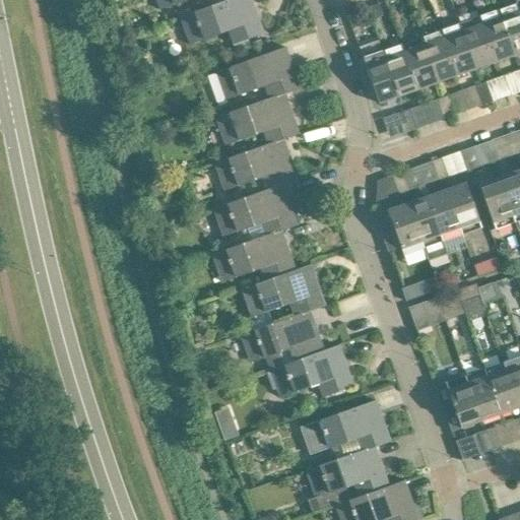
[(155,0),(159,9),(186,0),(199,0),(202,8),(203,8),(226,0),(155,0)]
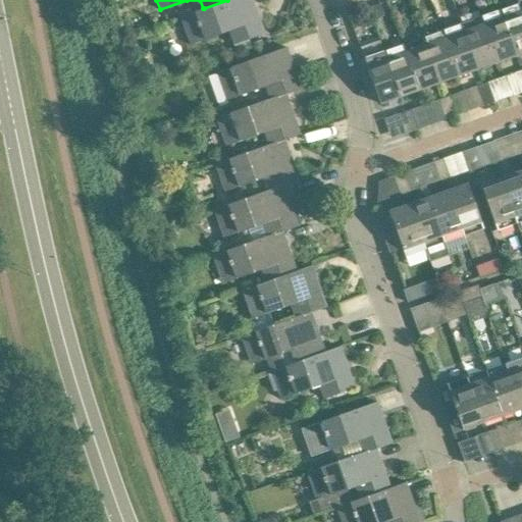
[(227,0),(204,8),(203,8),(179,16),(190,44),(228,31),(233,44),(264,34),(257,14),(254,15),(251,8),(255,6),(252,0),(227,0)]
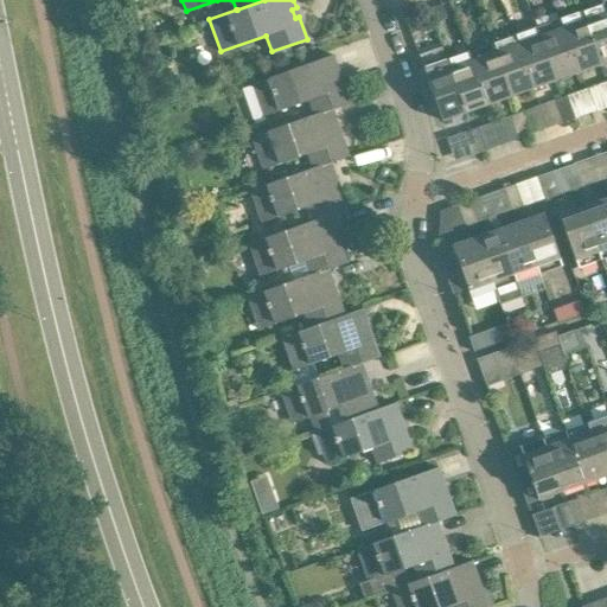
[(596,66),(606,62),(606,21),(600,5),(577,13),(596,66)]
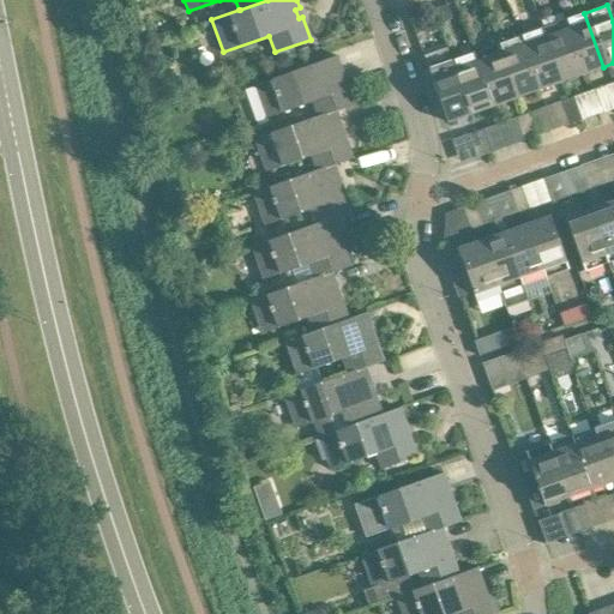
[(560,83),(582,74),(560,13),(541,20),(543,28),(541,29),(560,83)]
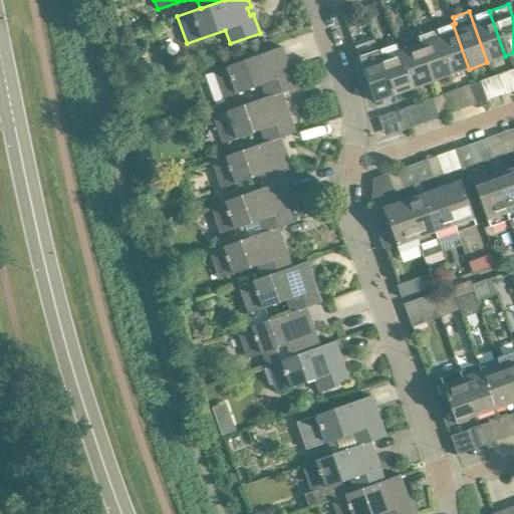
[(487,62),(505,56),(489,11),(472,17),(469,11),(487,62)]
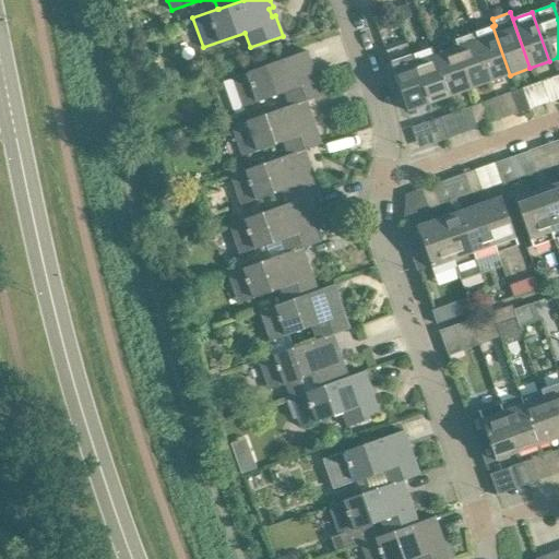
[(490,82),(510,75),(492,26),(473,33),(490,82)]
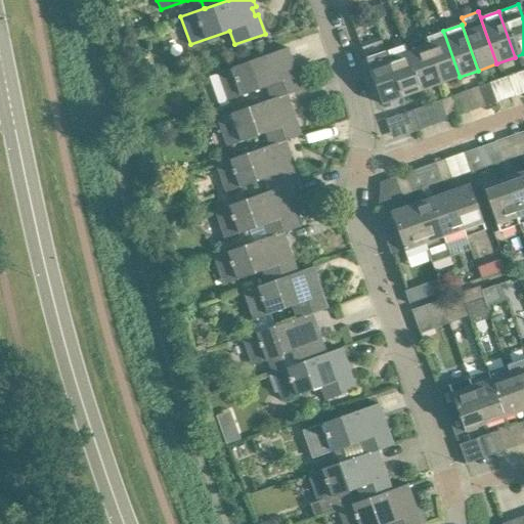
[(439,84),(460,77),(443,31),(423,38),(439,84)]
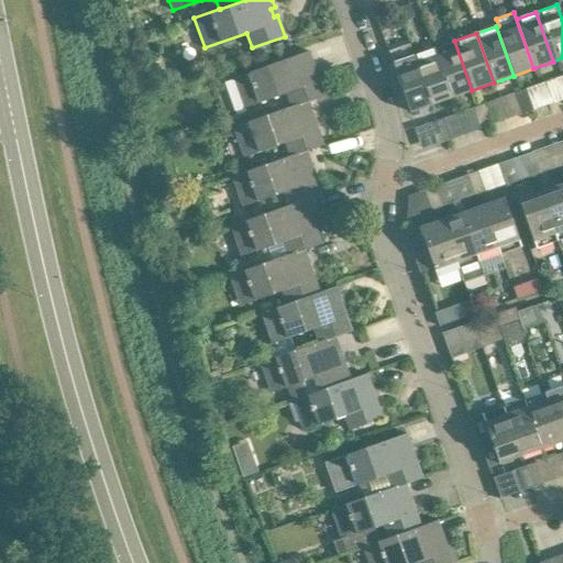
[(452,98),(472,90),(454,41),(433,48),(452,98)]
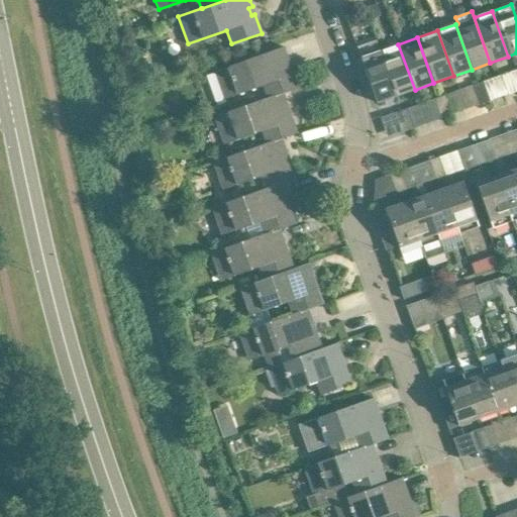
[(396,96),(415,90),(398,44),(380,50),(396,96)]
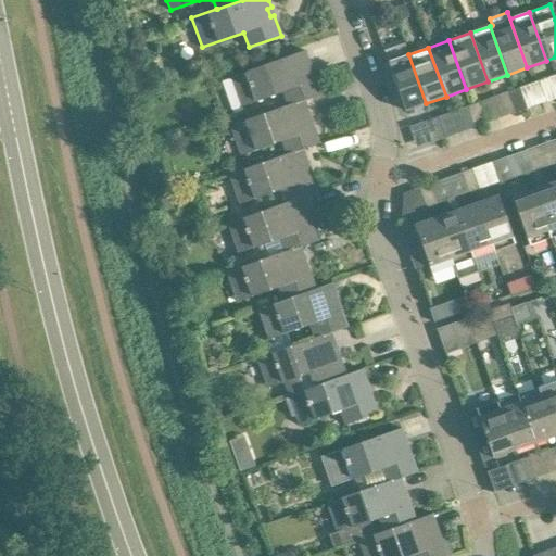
[(304,100),(320,95),(314,74),(310,75),(306,67),(311,66),(305,50),(231,76),(242,106),(283,91),(288,104),(288,105),(304,100)]
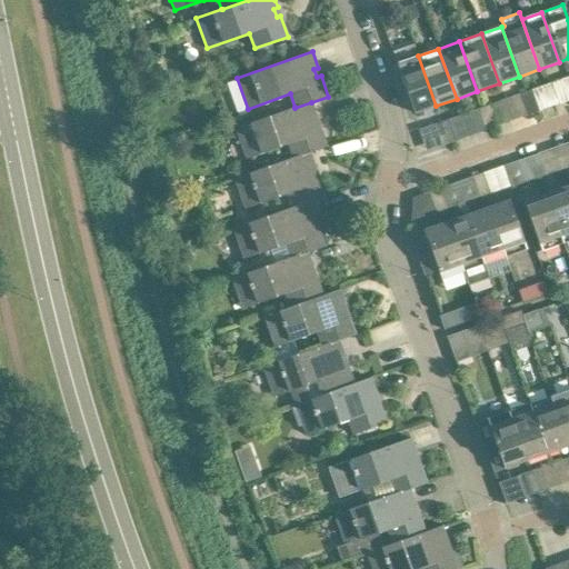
[(415,113),(436,106),(418,56),(397,63),(415,113)]
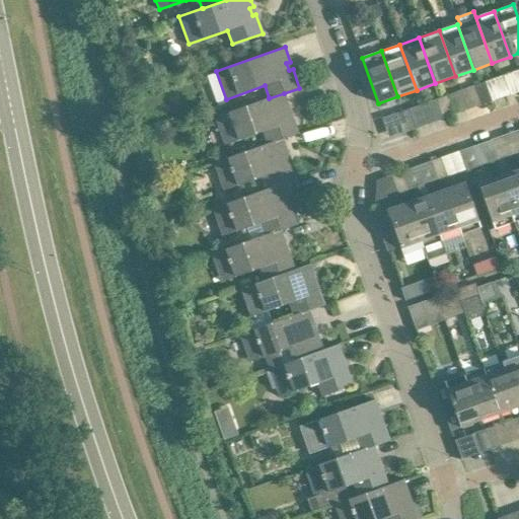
[(477,95),(489,91),(485,82),(473,86),(477,95)]
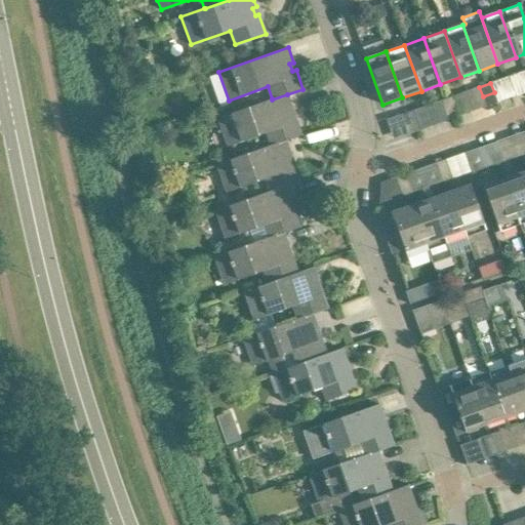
[(494,92),(483,96),(486,107),(497,103),(494,92)]
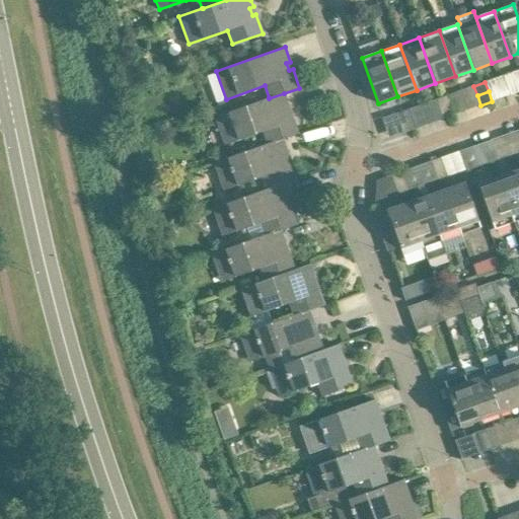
[(289,106),(284,93),(269,98),(269,97),(215,117),(225,145),(264,131),(268,143),(268,144),(283,139),(298,134),(292,115),(288,116),(285,108),(289,106)]
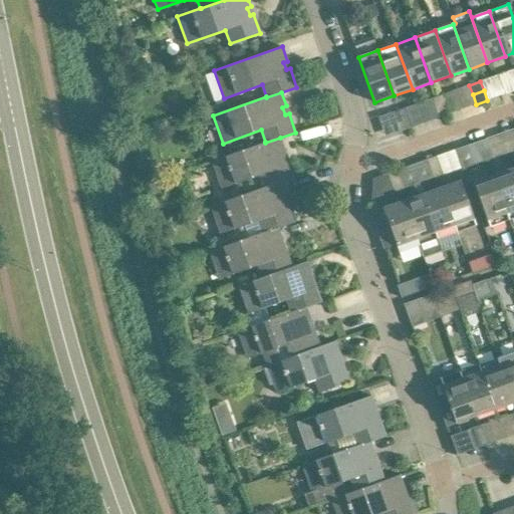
[(435,107),(446,103),(443,94),(432,98),(435,107)]
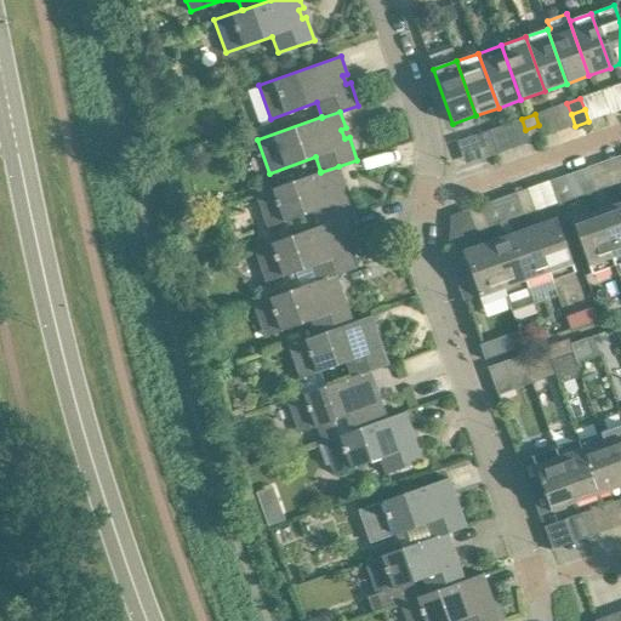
[(539,125),(525,130),(529,142),(542,137),(539,125)]
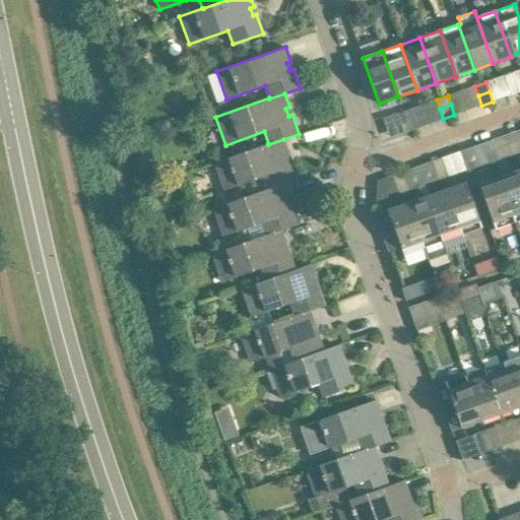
[(401,122),(412,118),(409,110),(398,114),(401,122)]
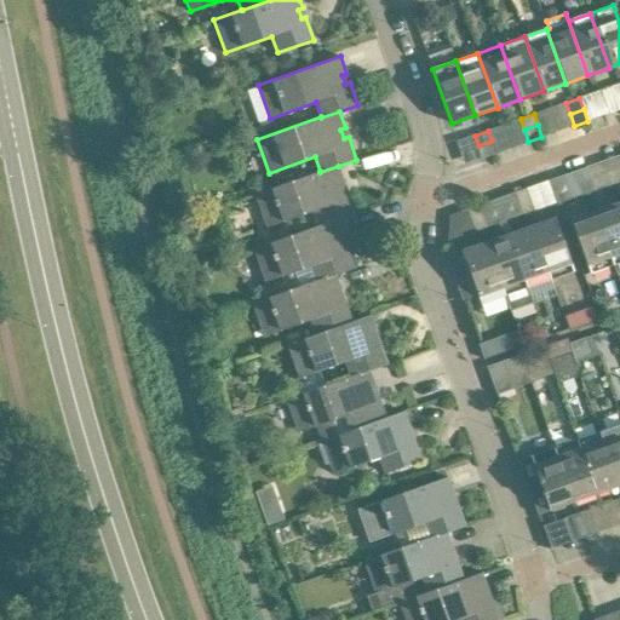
[(492,141),(478,145),(483,158),(497,153),(492,141)]
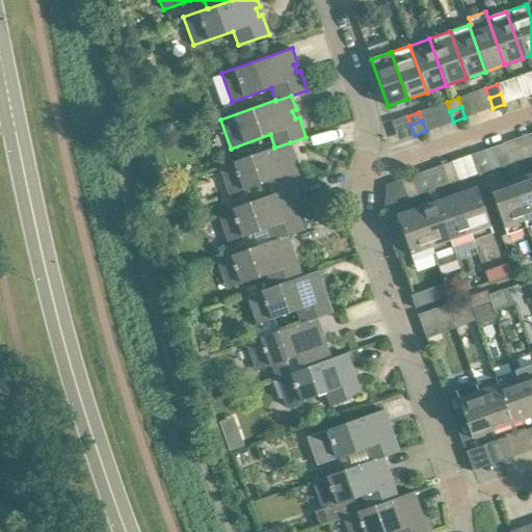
[(295,156),(290,142),(274,148),(274,147),(219,166),(230,195),(269,181),(273,193),(273,194),(289,189),(304,184),(297,164),(294,165),(291,158),(295,156)]
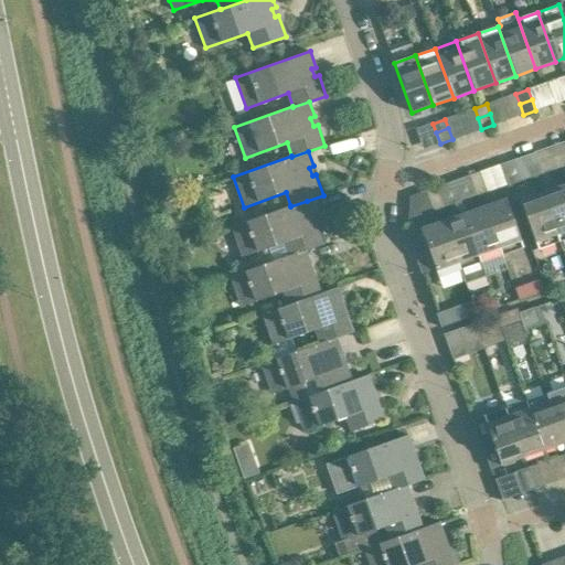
[(526,167),(539,162),(534,152),(522,157),(526,167)]
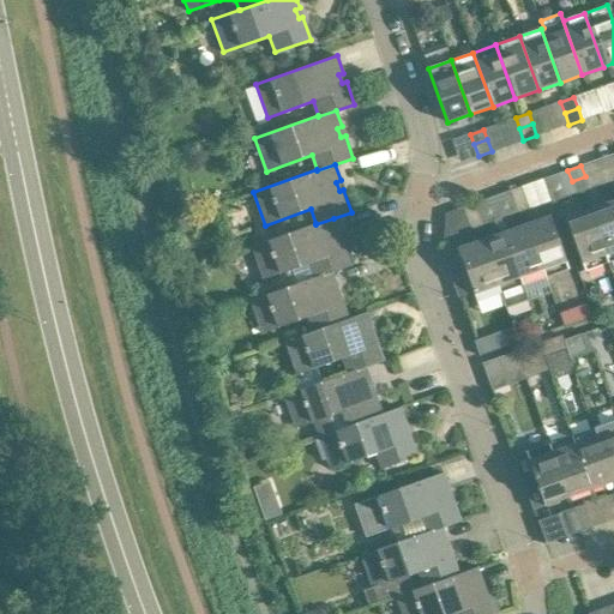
[(585,176),(572,181),(576,193),(589,188),(585,176)]
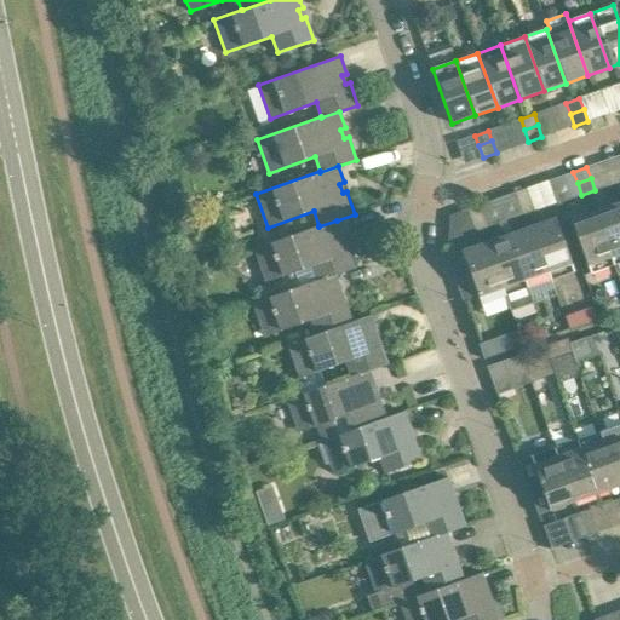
[(517,205),(530,200),(526,189),(512,194),(517,205)]
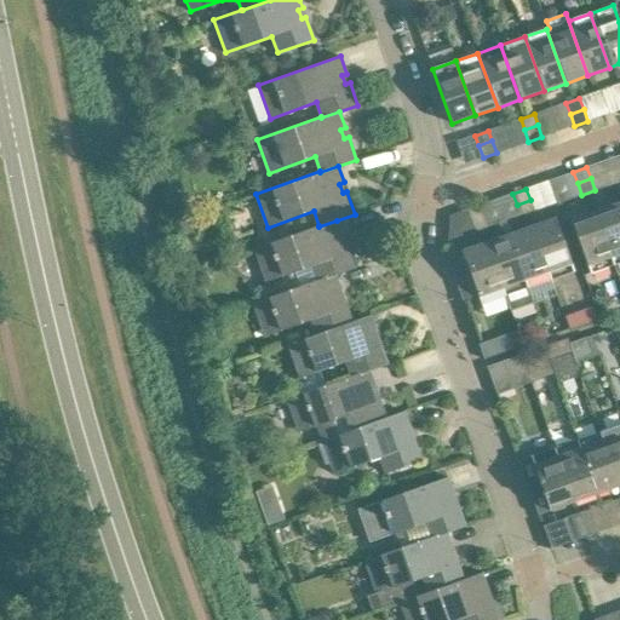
[(530,200),(517,205),(521,216),(534,211),(530,200)]
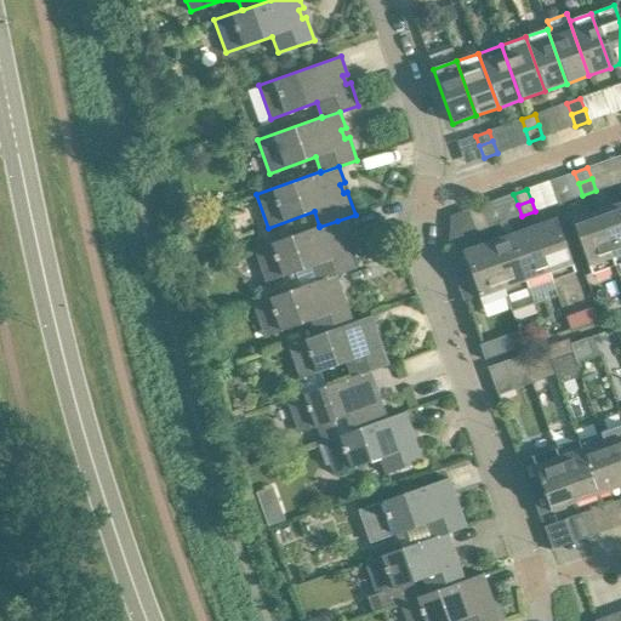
[(615,266),(620,263),(620,214),(617,203),(596,211),(615,266)]
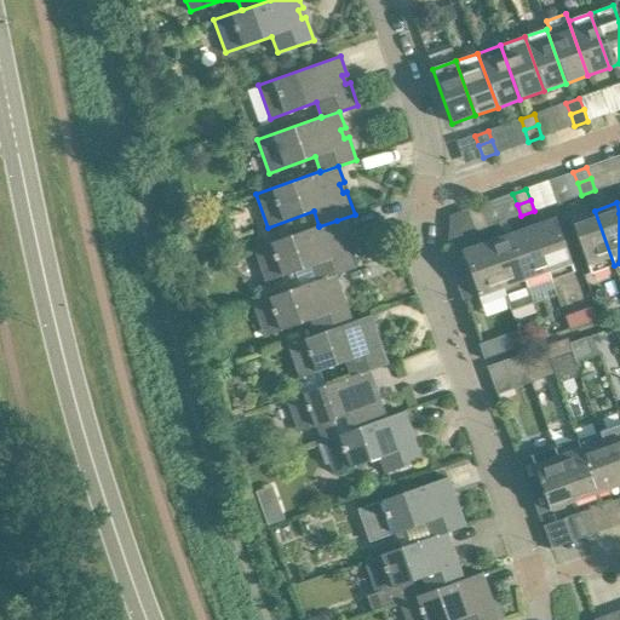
[(471,220),(484,216),(481,205),(468,210),(471,220)]
